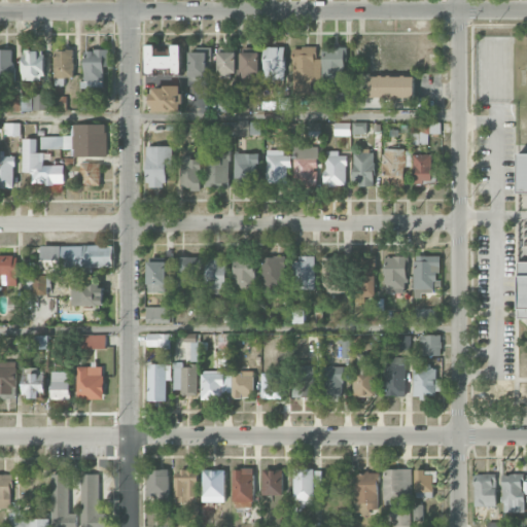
[(181,45),(169,45),(170,51),(159,51),(159,44),(145,44),(146,71),(181,71),(181,45)]
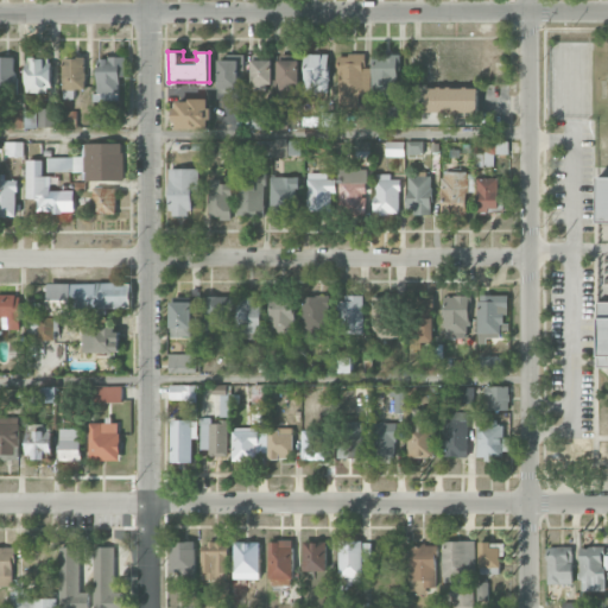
[(329,55),(304,54),(304,92),(328,93),(329,55)]
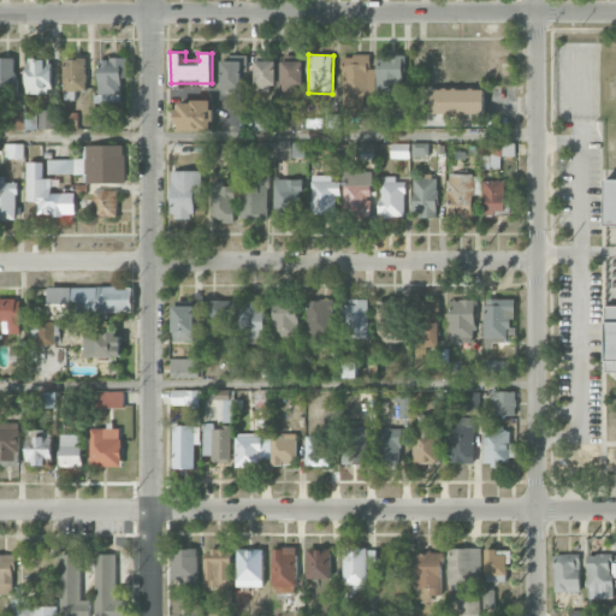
[(343,55),(342,108),(367,110),(368,55),(343,55)]
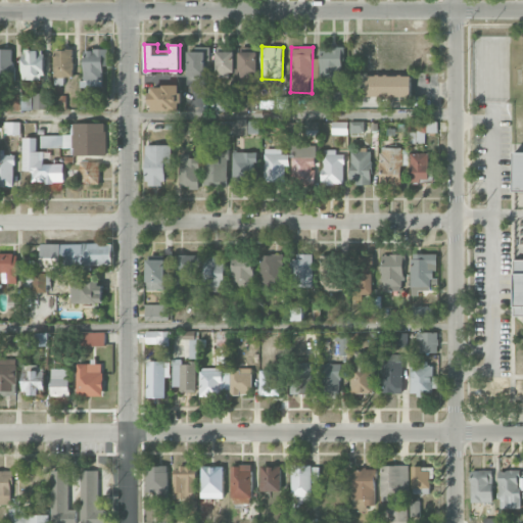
[(321,47),(320,80),(342,80),(343,47),(321,47)]
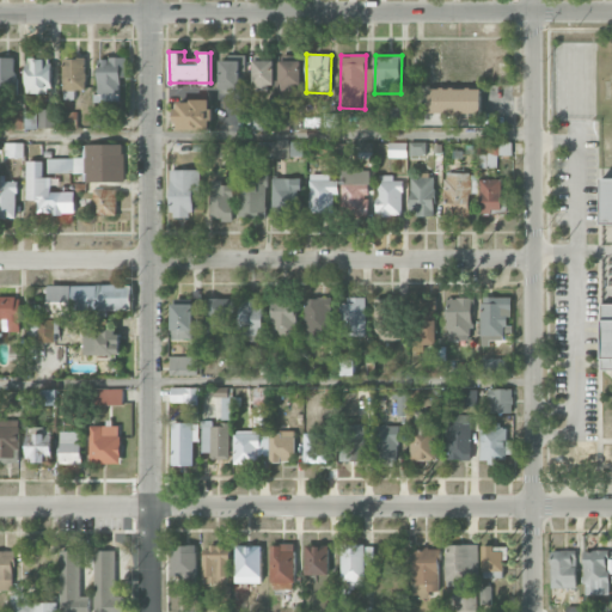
[(0,89),(14,89),(14,57),(0,57),(0,89)]
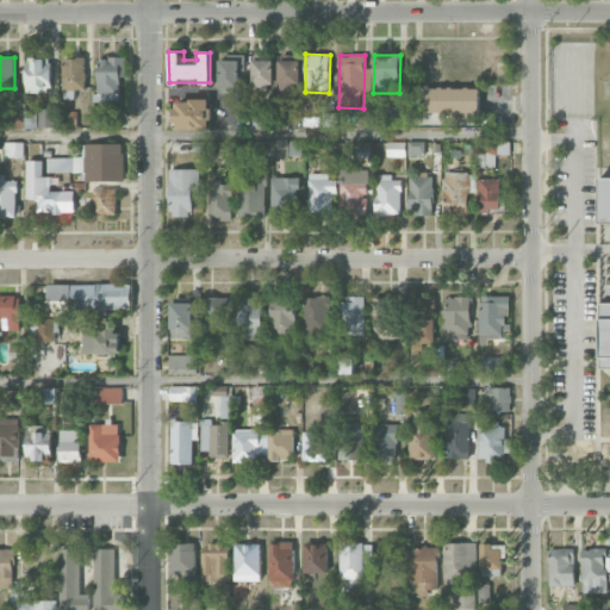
[(97,101),(122,103),(123,57),(98,57),(97,101)]
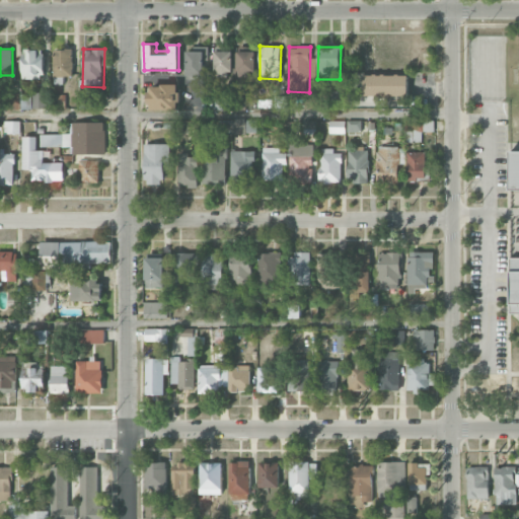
[(187,79),(204,79),(204,61),(209,61),(209,49),(187,49),(187,79)]
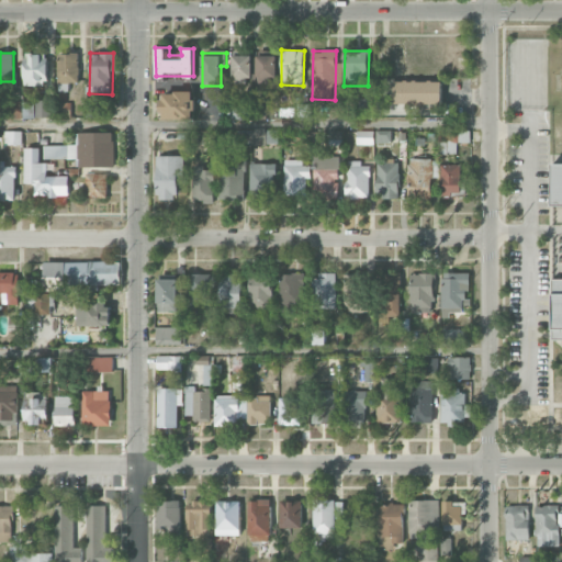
[(23,86),(46,86),(47,54),(24,54),(23,86)]
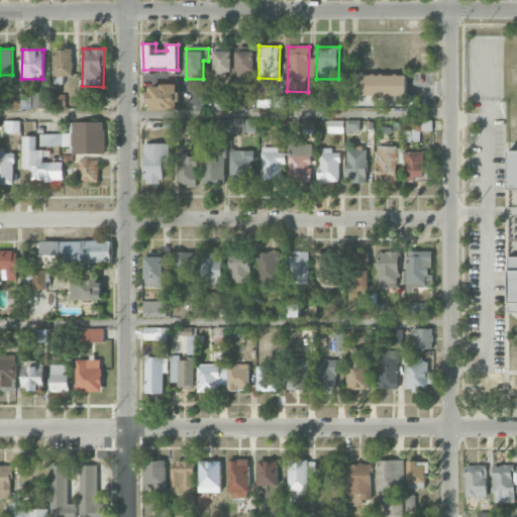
[(54,84),(64,84),(64,76),(72,77),(73,49),(54,49),(54,84)]
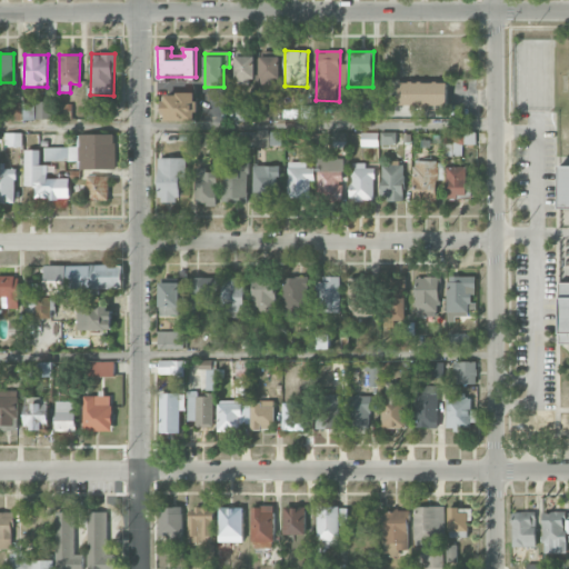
[(279,82),(280,57),(260,56),(259,82),(279,82)]
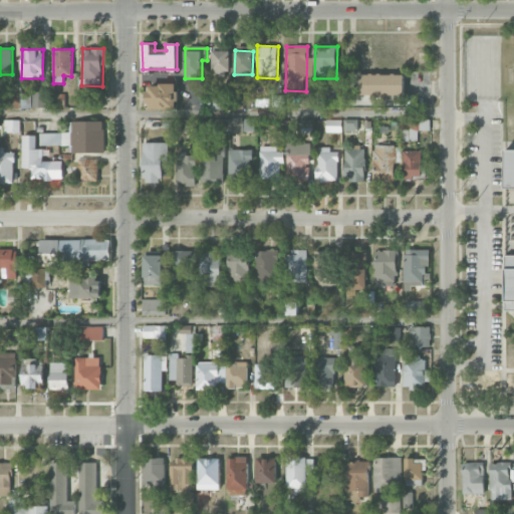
[(229,51),(213,51),(212,74),(229,74),(229,51)]
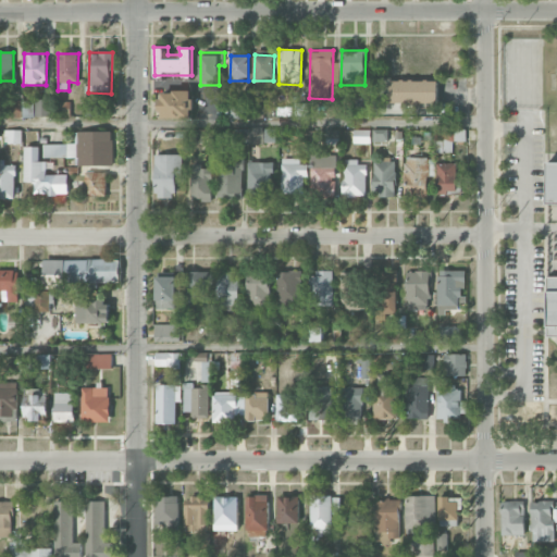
[(391,81),(391,103),(437,102),(437,79),(391,81)]
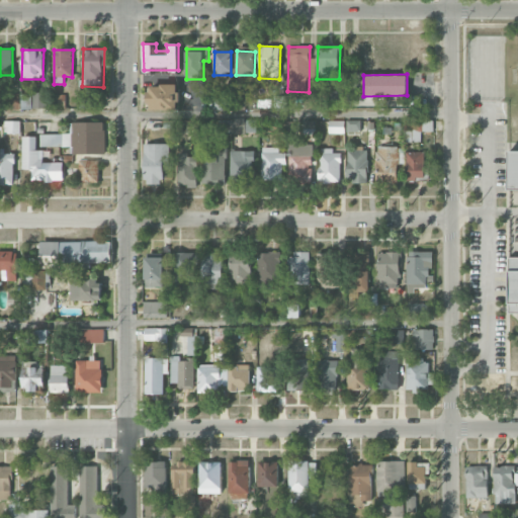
[(178,85),(149,85),(149,110),(178,110),(178,85)]
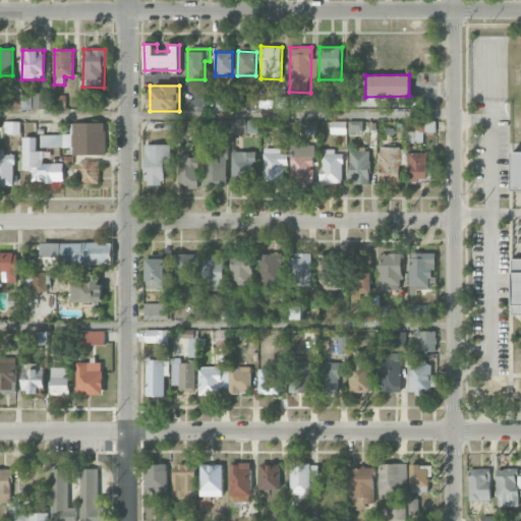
[(21,94),(21,110),(47,109),(47,94),(21,94)]
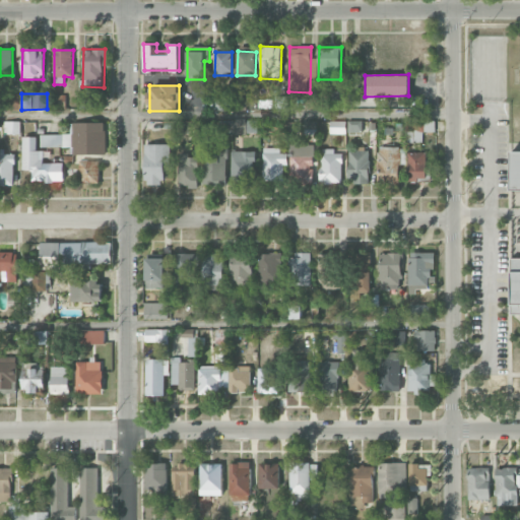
[(20,95),(6,94),(5,110),(19,111),(20,95)]
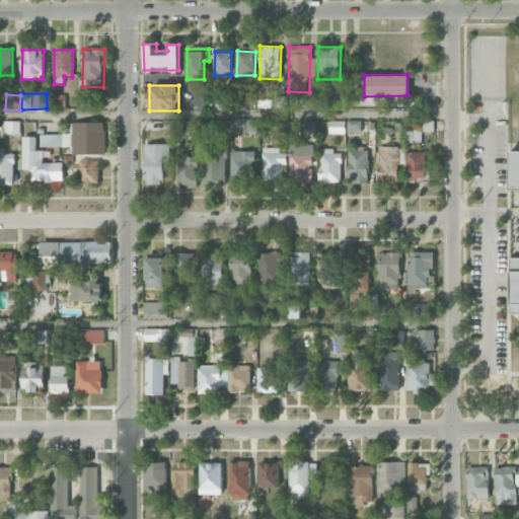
[(213,110),(230,109),(230,98),(212,99),(213,110)]
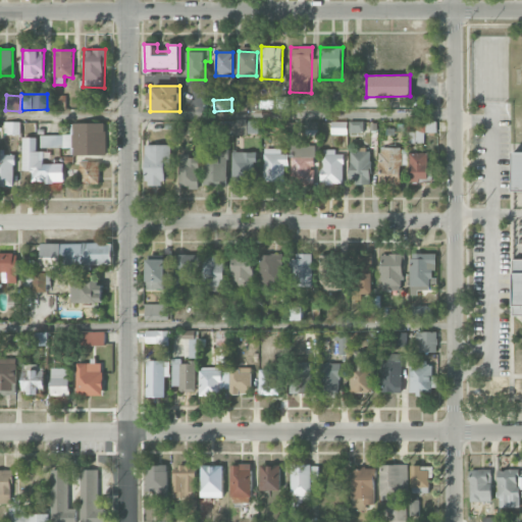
[(424,143),(424,133),(436,133),(436,120),(409,119),(408,143),(424,143)]
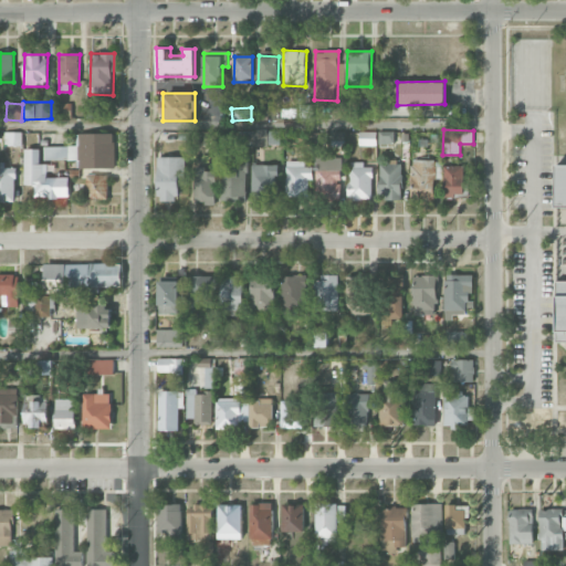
[(280,130),(240,130),(241,146),(280,145),(280,130)]
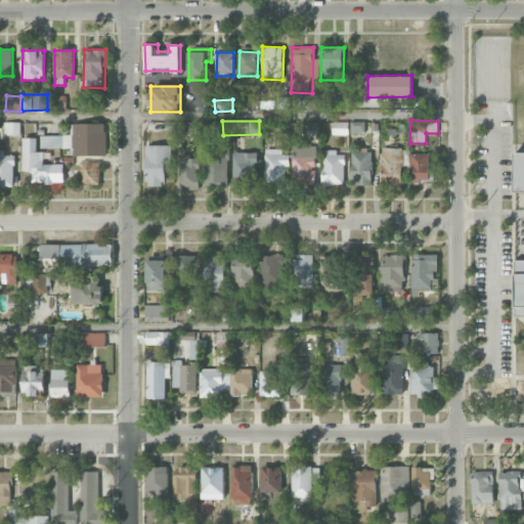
[(348,135),(348,123),(333,122),(332,134),(348,135)]
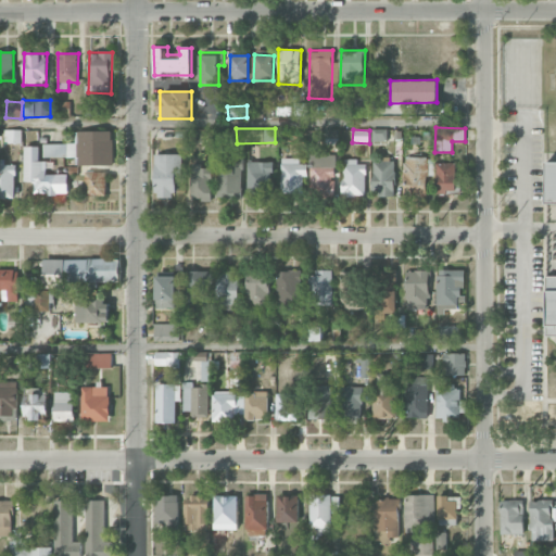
[(373,141),(387,141),(387,129),(371,129),(373,141)]
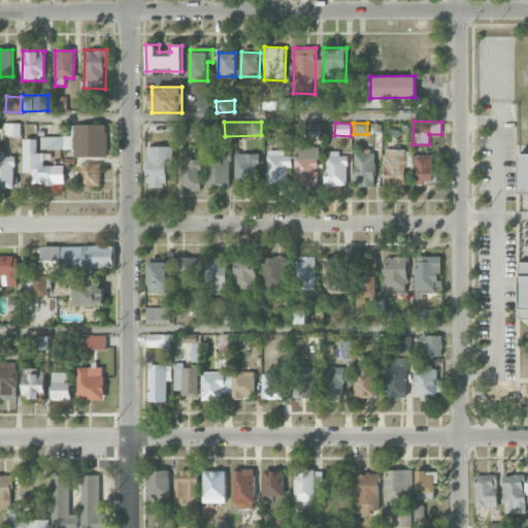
[(107,157),(106,124),(73,125),(73,136),(41,137),(41,151),(73,150),(73,158),(107,157)]
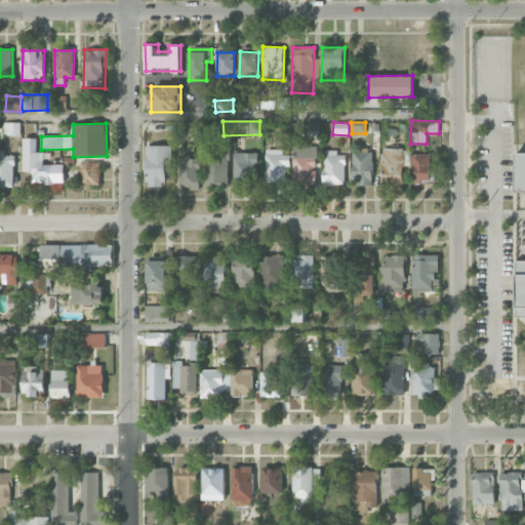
[(319,128),(308,127),(308,135),(319,136),(319,128)]
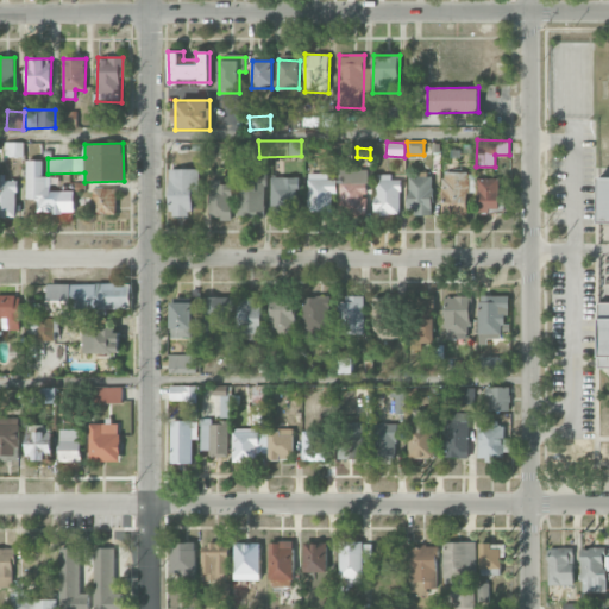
[(74,190),(50,192),(50,176),(43,176),(43,159),(27,161),(27,199),(37,199),(37,213),(74,212),(74,190)]
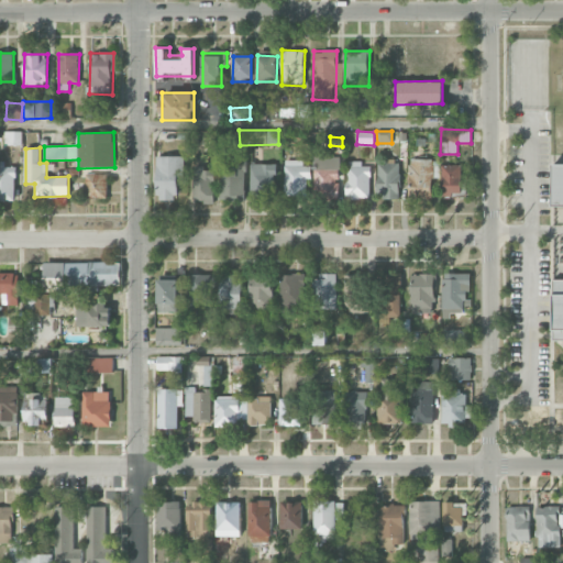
[(155,156),(156,200),(178,200),(178,180),(185,180),(185,156),(155,156)]
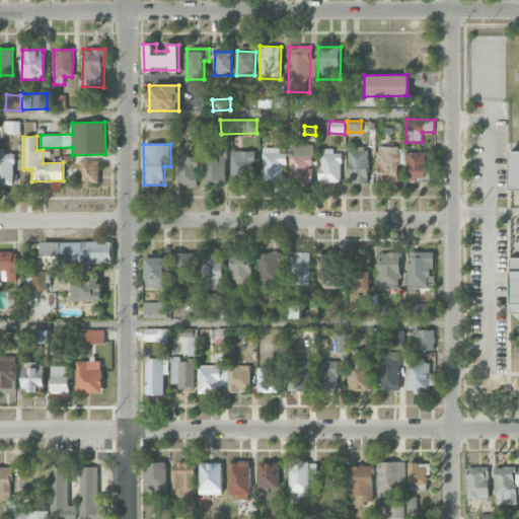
[(290,183),(312,183),(311,145),(289,145),(290,183)]
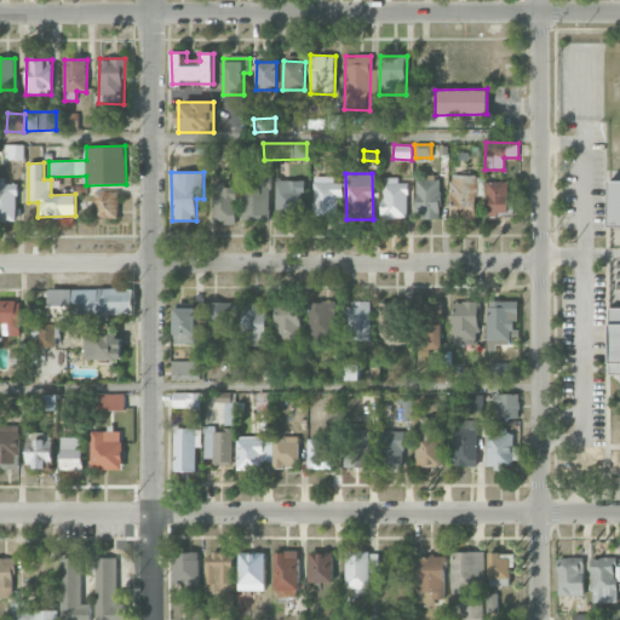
[(452,219),(477,218),(476,174),(451,176),(452,219)]
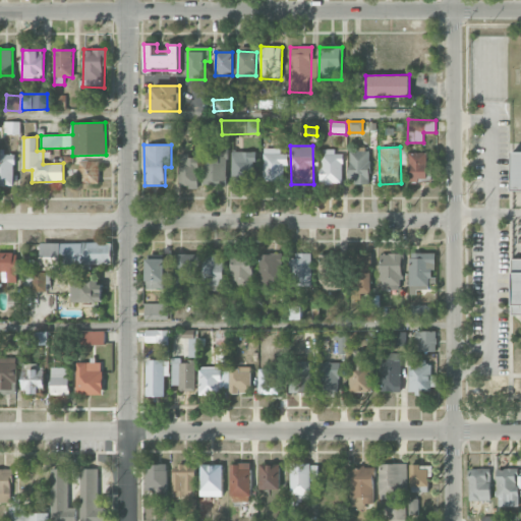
[(228,185),(227,148),(213,149),(214,155),(204,155),(205,186),(228,185)]
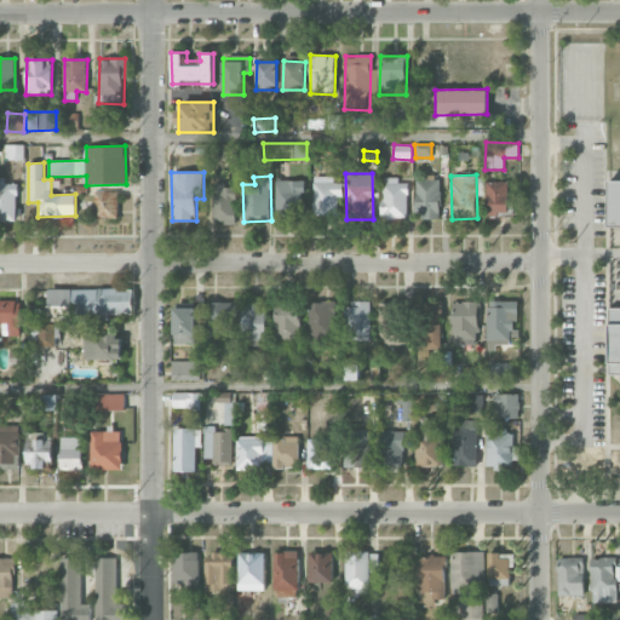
[(407,183),(397,183),(399,177),(382,177),(380,219),(407,219),(407,183)]
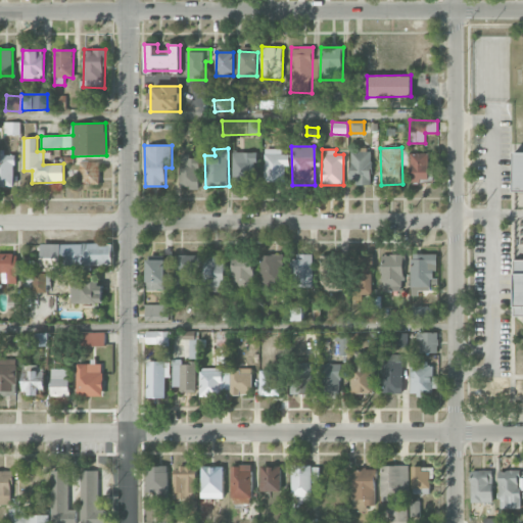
[(265,182),(284,182),(284,164),(288,164),(288,150),(264,150),(265,182)]
